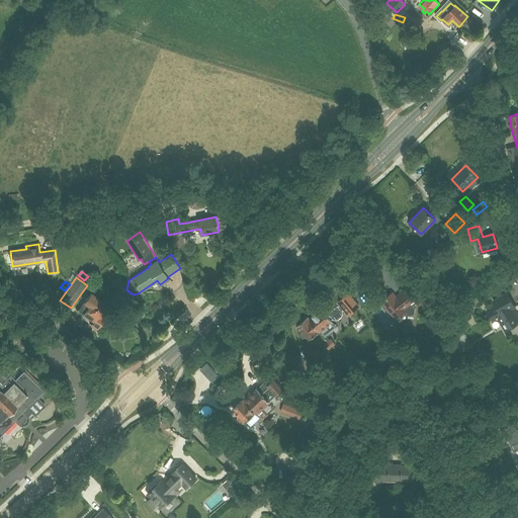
[(396,319),(405,311),(408,315),(414,316),(415,309),(413,306),(417,303),(419,306),(427,299),(420,289),(412,294),(408,288),(396,297),(393,292),(381,301),(396,319)]
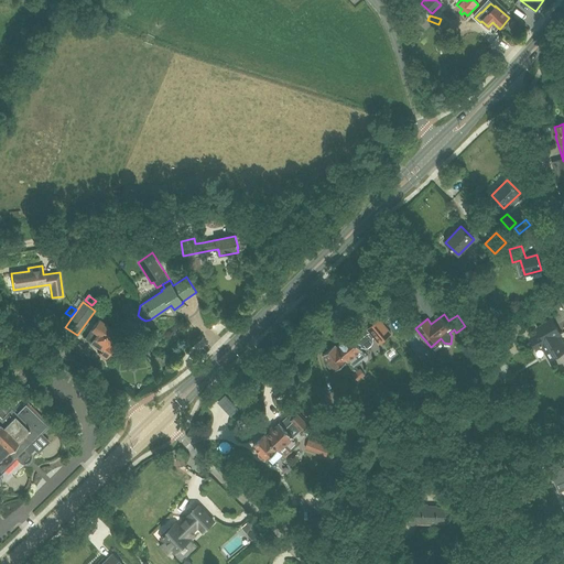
[(372,338),(373,337),(379,343),(391,334),(379,318),(367,328),(370,332),(368,334),(368,333),(356,342),(350,335),(336,346),(347,359),(348,360),(353,367),(367,356),(361,348),(361,347),(362,347),(366,348),(369,347),(371,345),(373,342),(373,338),(372,338)]
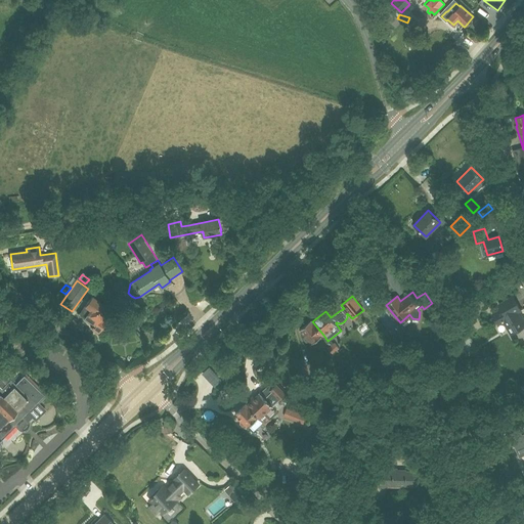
[(498,324),(504,321),(511,334),(523,325),(523,319),(519,312),(521,310),(512,296),(498,304),(501,309),(492,314),(498,324)]
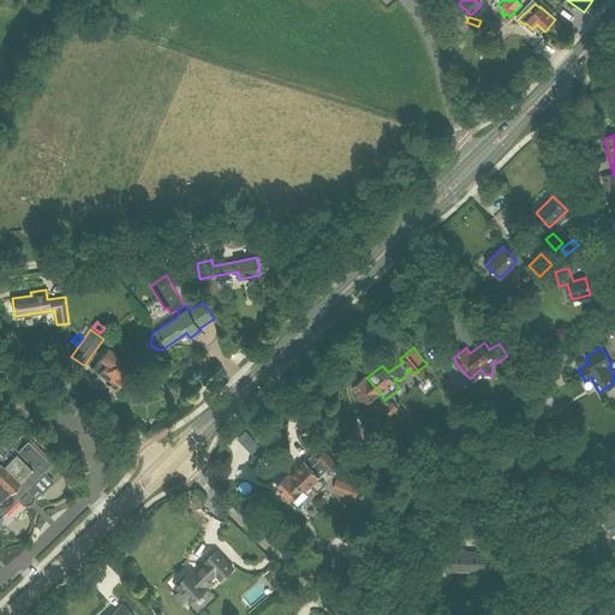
[(111,382),(108,386),(115,392),(125,377),(121,375),(129,364),(107,348),(93,368),(111,382)]
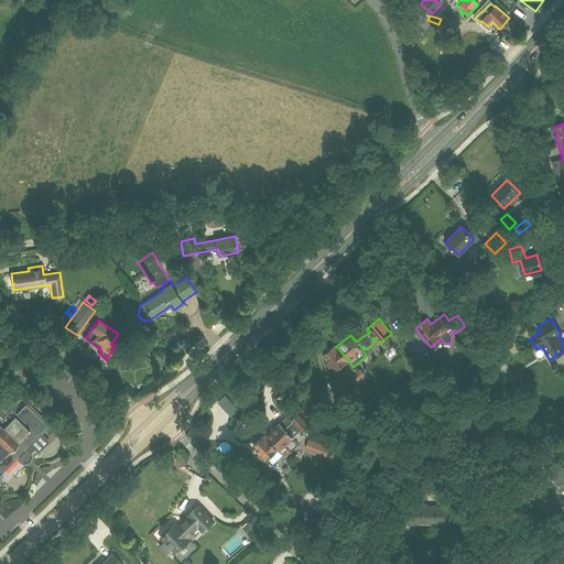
[(323,354),(328,361),(327,362),(328,366),(329,368),(333,368),(334,368),(335,368),(347,359),(336,346),(335,344),(323,354)]
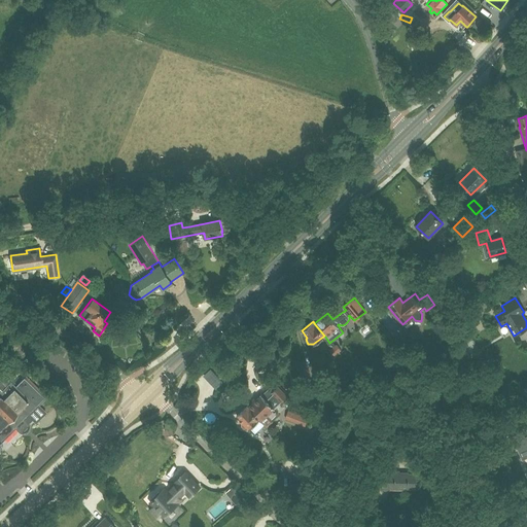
[(334,355),(341,350),(336,344),(329,350),(334,355)]
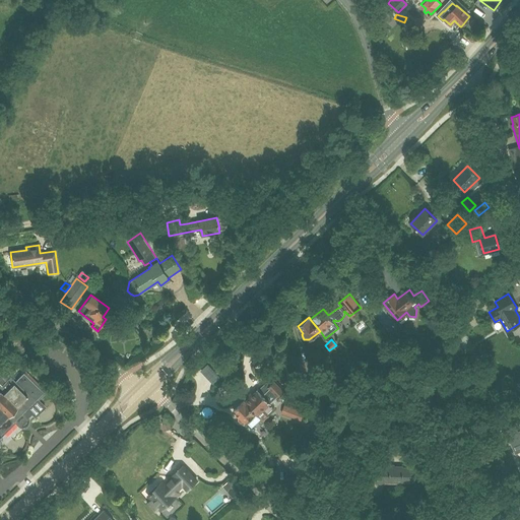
[(347,371),(339,360),(326,370),(334,381),(347,371)]
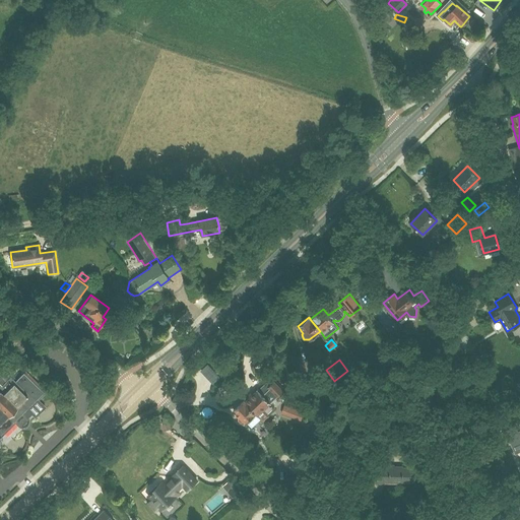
[(0,436),(14,421),(17,426),(18,426),(20,426),(21,426),(22,426),(23,424),(26,420),(26,419),(26,417),(23,413),(45,392),(24,371),(15,381),(10,376),(5,381),(0,375),(0,436)]
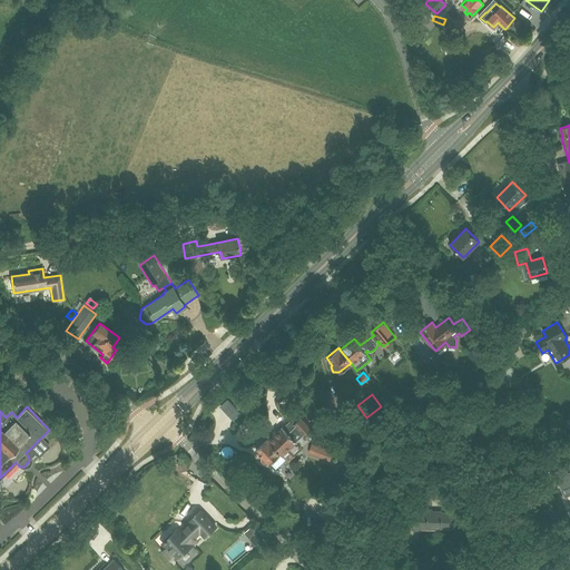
[(281,452),(282,454),(296,441),(297,442),(304,434),(305,435),(312,429),(301,418),(296,422),(293,418),(283,428),(283,426),(268,440),(281,452)]
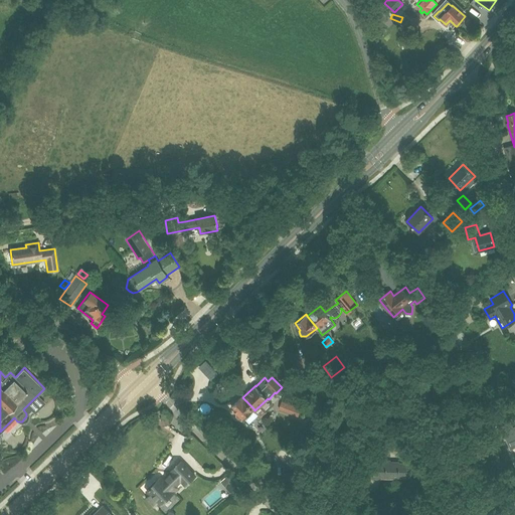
[(231,405),(243,418),(253,408),(242,397),(241,395),(231,405)]
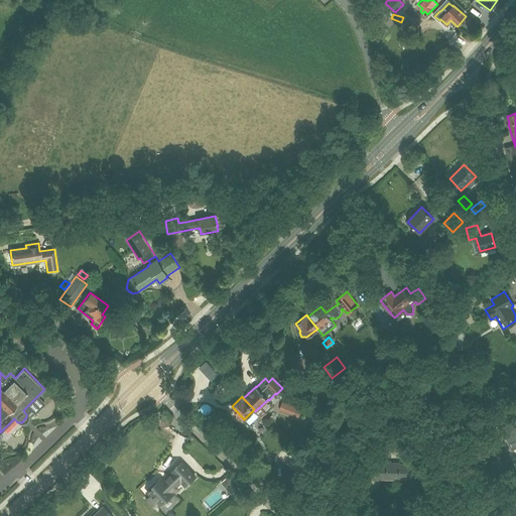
[(310,414),(310,413),(315,417),(314,418),(323,425),(328,419),(303,396),(298,402),(310,414)]
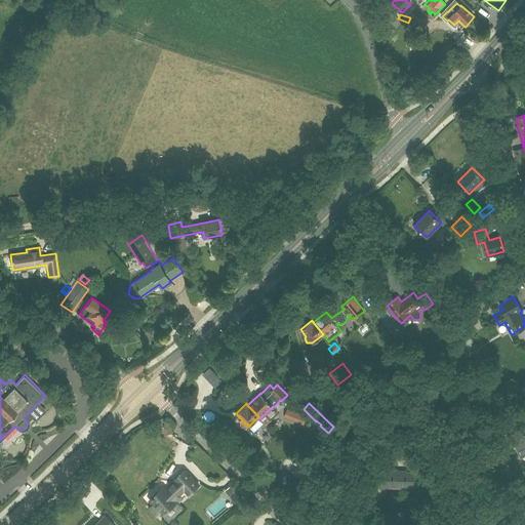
[(307,416),(287,409),(284,416),(304,423),(307,416)]
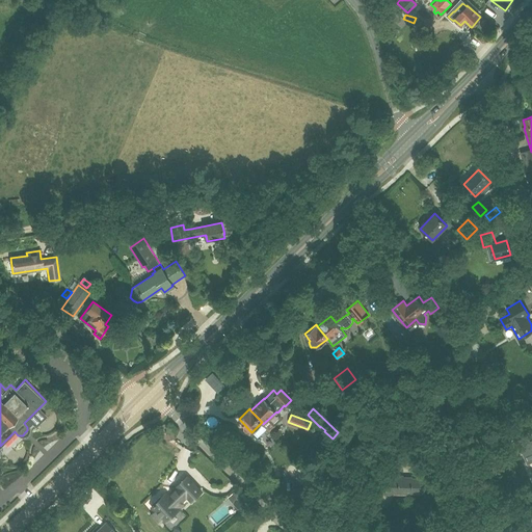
[(531,446),(529,441),(519,445),(526,461),(531,458),(531,446)]
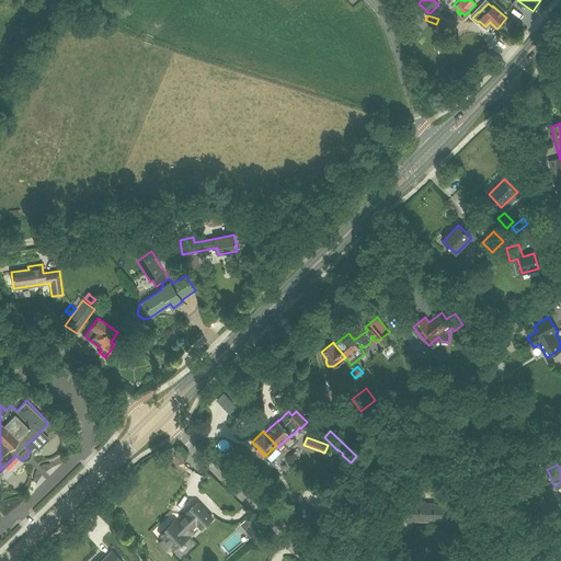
[(312,485),(302,495),(322,516),(332,506),(312,485)]
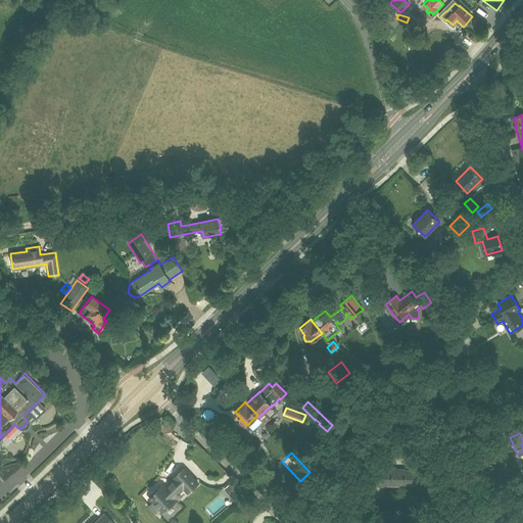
[(149,497),(152,501),(147,506),(156,515),(161,510),(163,512),(177,498),(178,501),(182,496),(181,495),(185,491),(188,494),(200,482),(184,467),(173,478),(174,480),(165,487),(162,484),(149,497)]
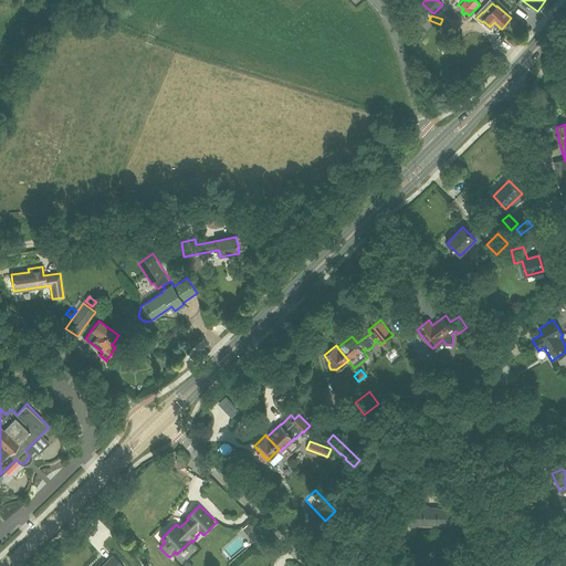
[(437,524),(437,523),(446,524),(447,522),(450,522),(450,513),(447,513),(447,509),(437,509),(437,506),(410,506),(409,524),(417,525),(417,524),(437,524)]
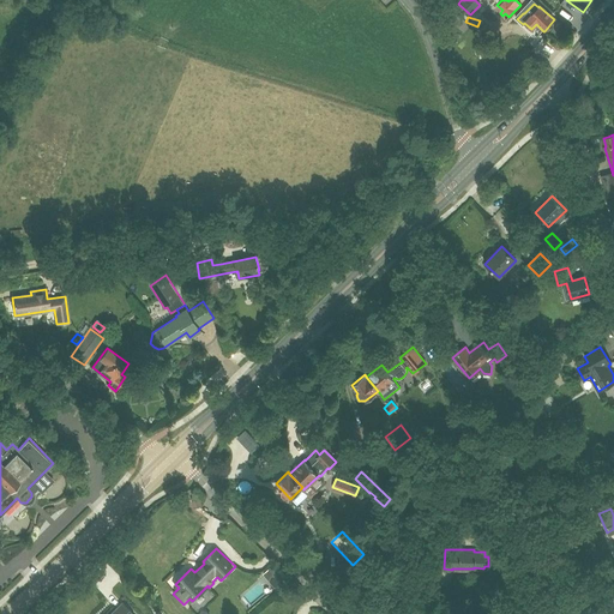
[(308,554),(312,564),(323,559),(320,551),(308,554)]
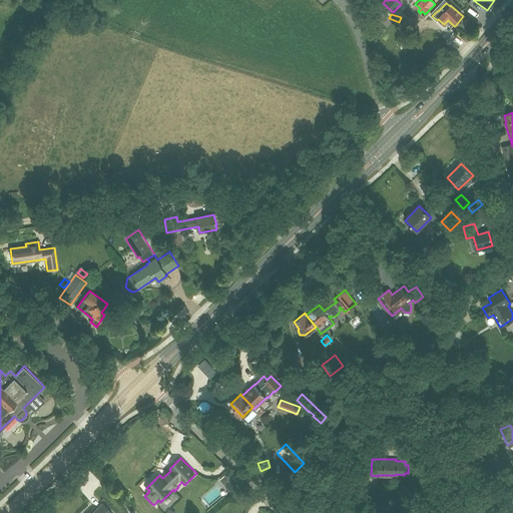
[(230,473),(208,485),(213,496),(236,484),(230,473)]
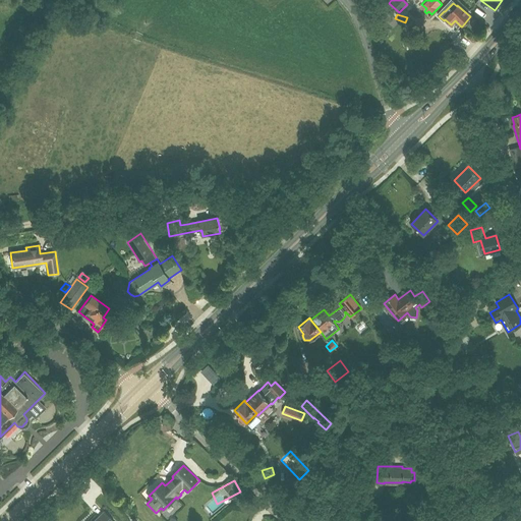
[(91,520),(112,520),(103,511),(91,520)]
